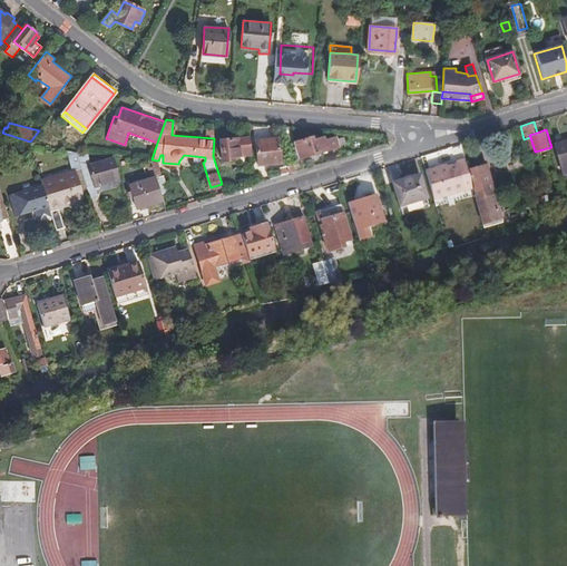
[(312,136),(295,140),(301,156),(339,145),(336,137),(324,140),(323,136),(313,139),(312,136)]
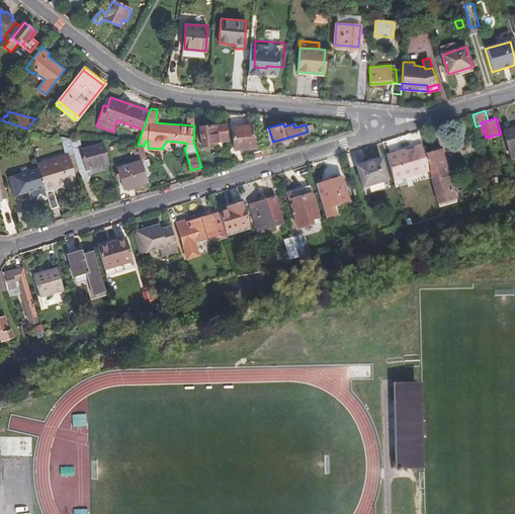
[(211,142),(228,140),(226,124),(199,126),(201,146),(211,145),(211,142)]
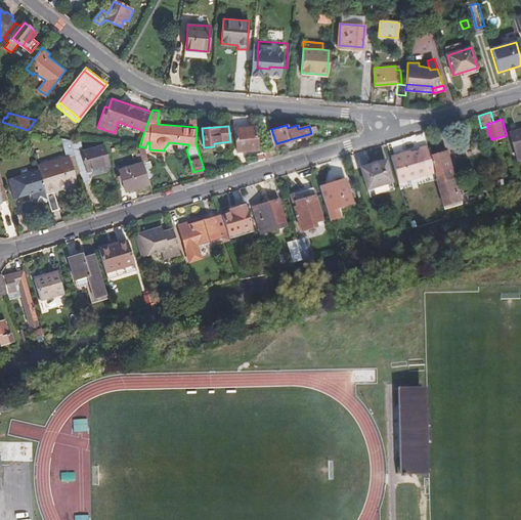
[(236,150),(257,148),(255,126),(234,128),(236,150)]
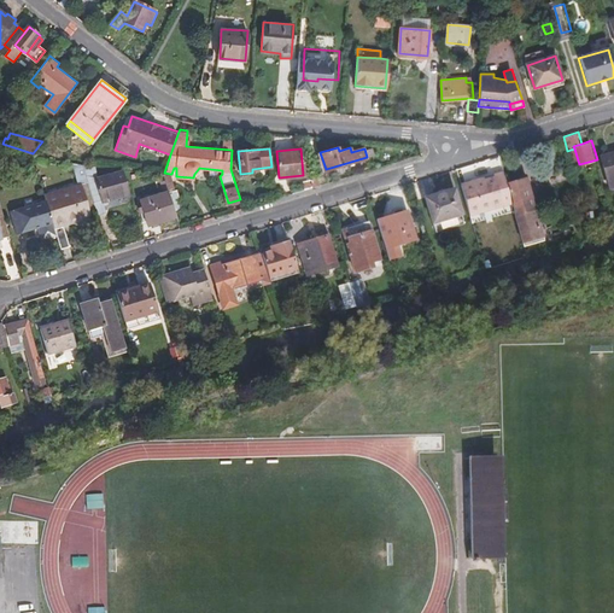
[(56,234),(59,249),(68,245),(62,225),(62,222),(75,219),(88,215),(79,184),(87,181),(82,164),(70,162),(76,184),(44,193),(45,200),(52,222),(56,234)]
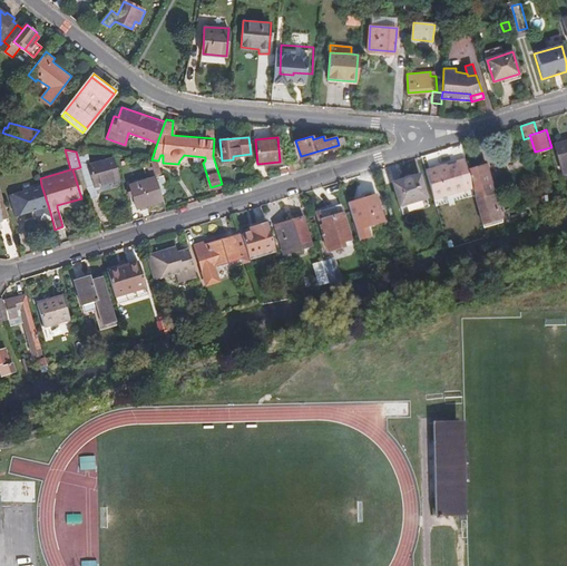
[(86,188),(94,186),(118,179),(111,157),(88,163),(86,153),(76,152),(80,167),(86,188)]
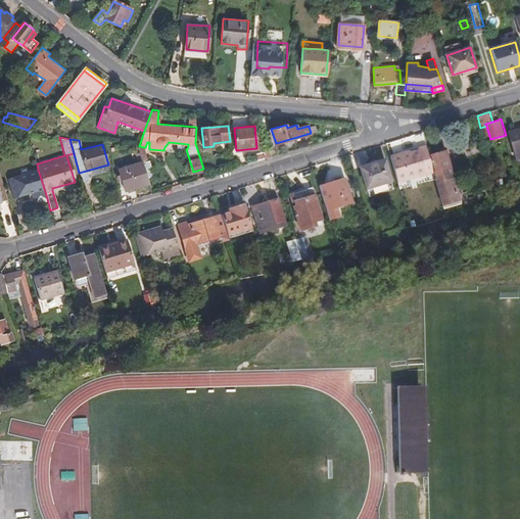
[(390,157),(397,183),(434,172),(429,154),(427,146),(417,149),(418,151),(402,156),(402,154),(390,157)]
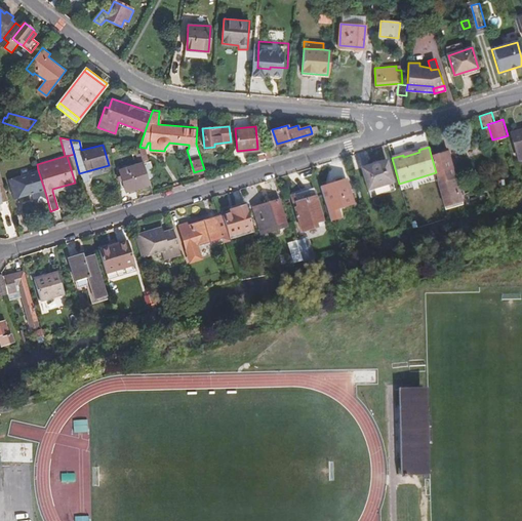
[(436,172),(446,205),(464,200),(447,150),(431,155),(436,172)]
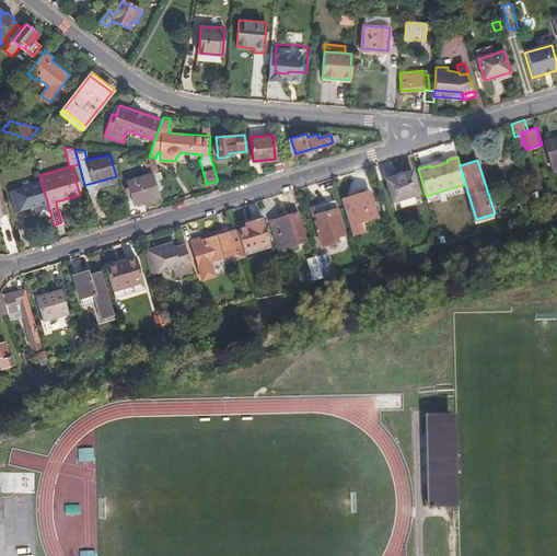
[(56,204),(88,194),(84,185),(79,164),(71,166),(80,195),(68,198),(56,201),(56,204)]
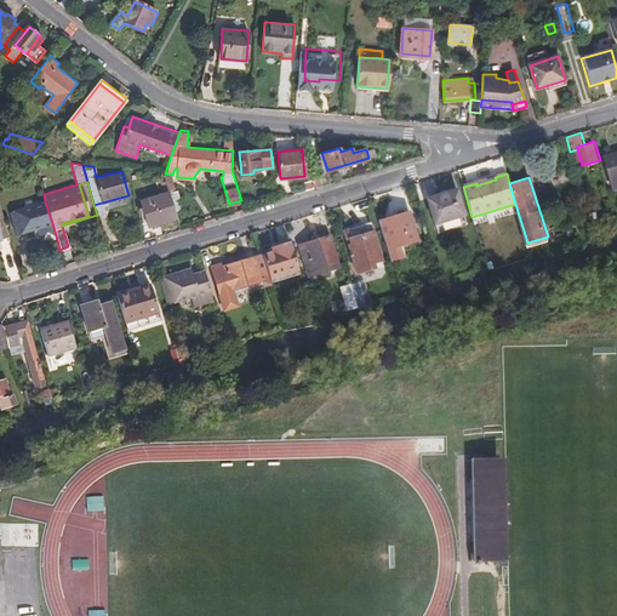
[(463,215),(456,189),(428,198),(435,223),(463,215)]
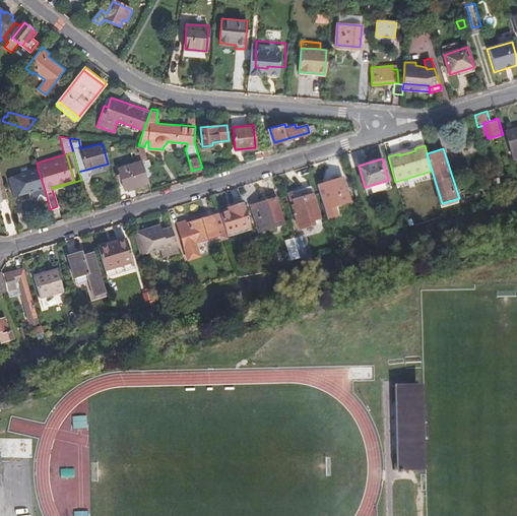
[(146,159),(142,160),(146,176),(151,174),(146,159)]
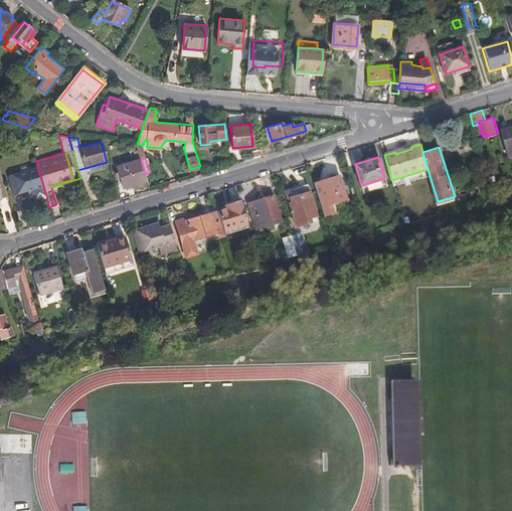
[(123,187),(147,180),(145,174),(141,159),(117,167),(123,187)]
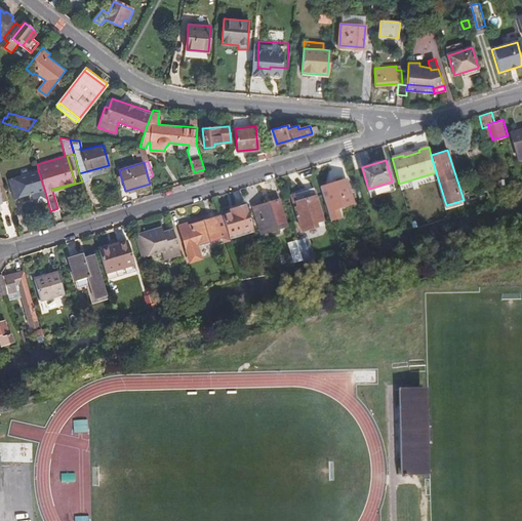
[(31,193),(44,189),(38,170),(8,179),(13,198),(31,193)]
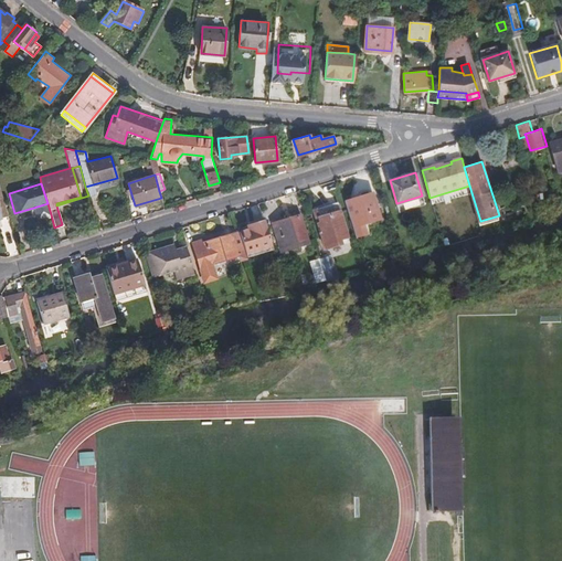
[(85,187),(88,196),(96,193),(93,184),(85,187)]
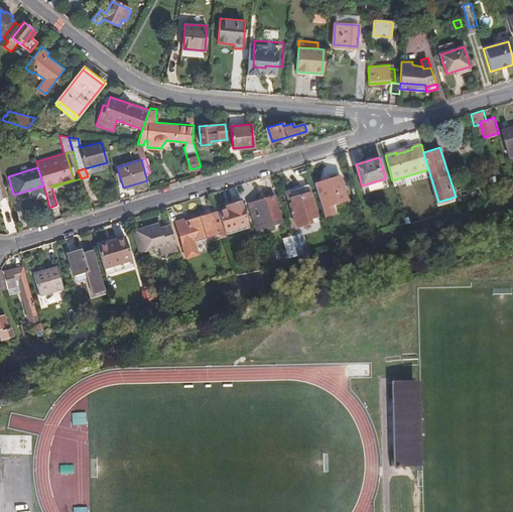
[(314,181),(323,207),(347,199),(339,173),(314,181)]
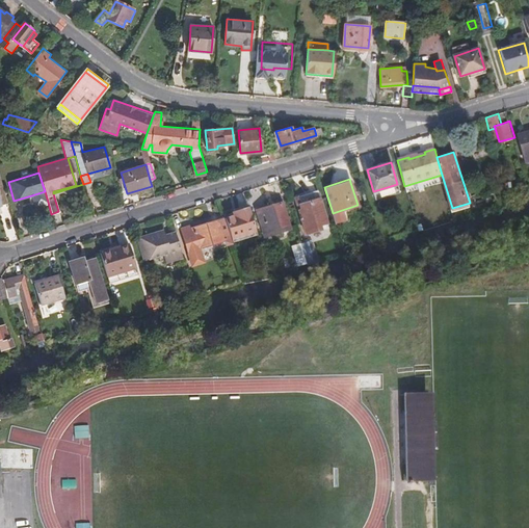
[(317,190),(310,192),(312,200),(319,196),(317,190)]
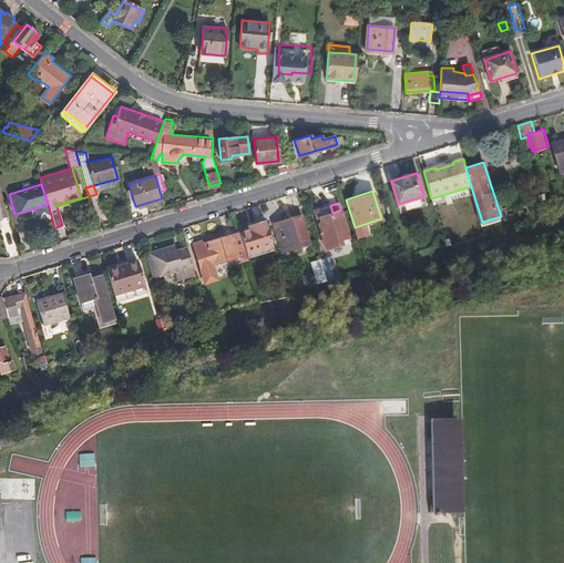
[(51,215),(48,204),(33,208),(37,219),(51,215)]
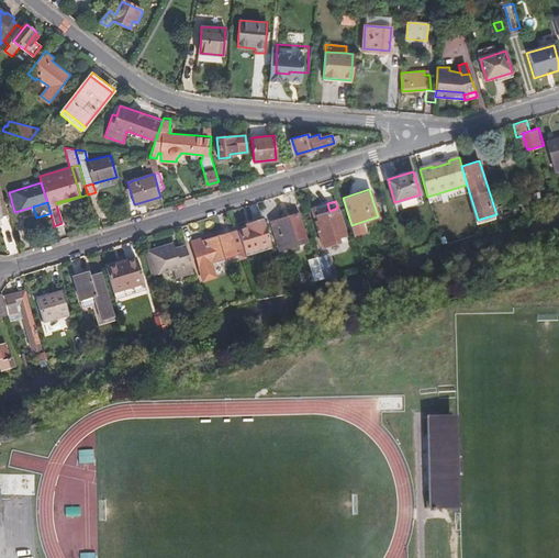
[(330,211),(327,203),(310,209),(322,248),(347,241),(337,208),(330,211)]
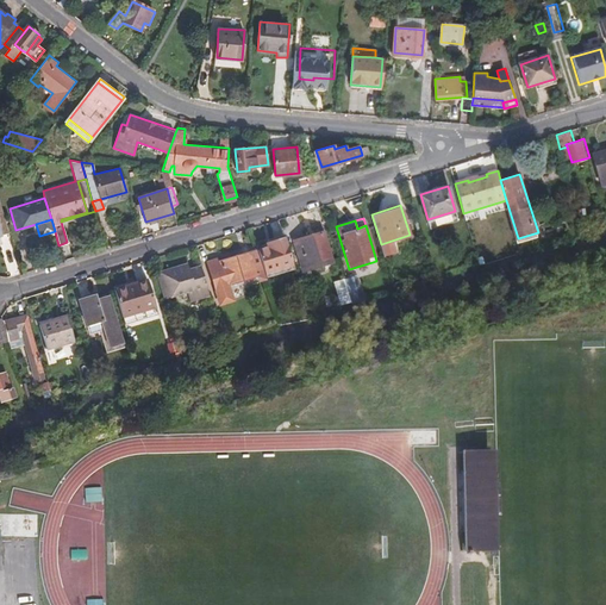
[(333,260),(323,230),(293,239),(303,269),(333,260)]
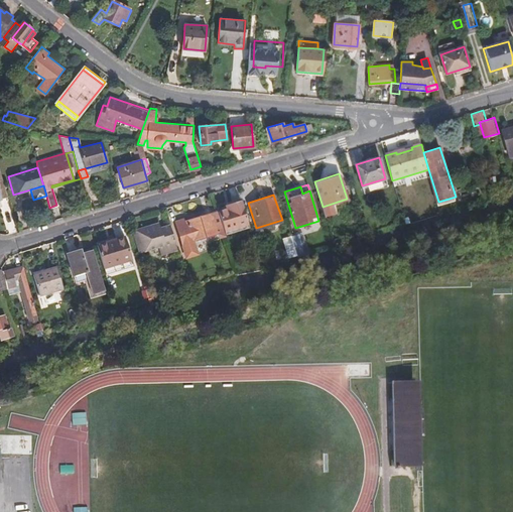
[(218,211),(225,235),(249,227),(241,201),(228,205),(229,208),(218,211)]
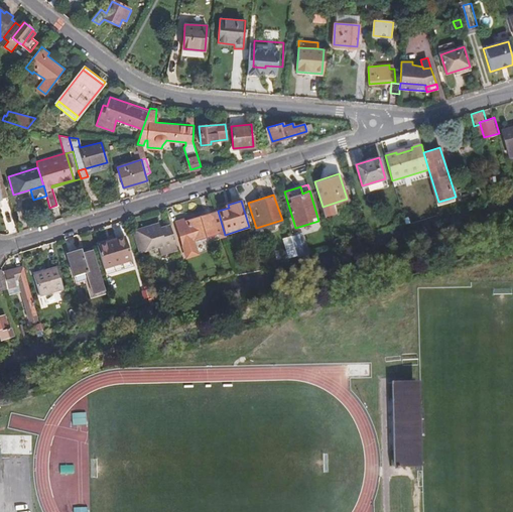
[(218,211),(185,221),(184,218),(175,221),(186,256),(197,253),(193,240),(218,232),(219,236),(225,235),(218,211)]
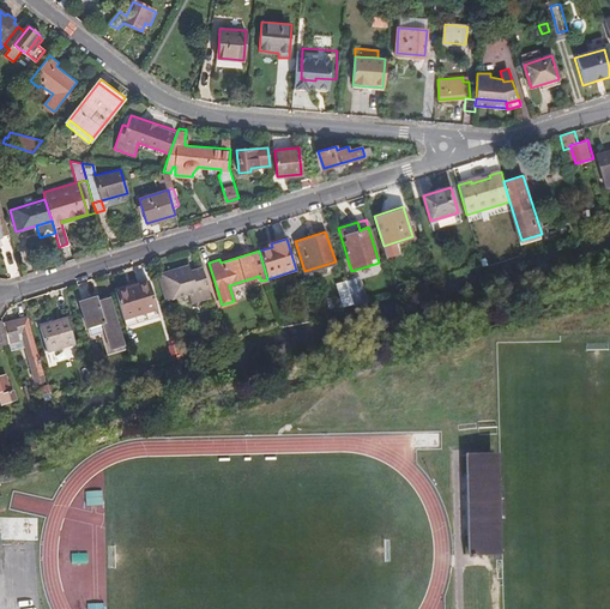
[(157,273),(165,300),(189,293),(192,302),(211,296),(201,266),(192,269),(189,263),(157,273)]
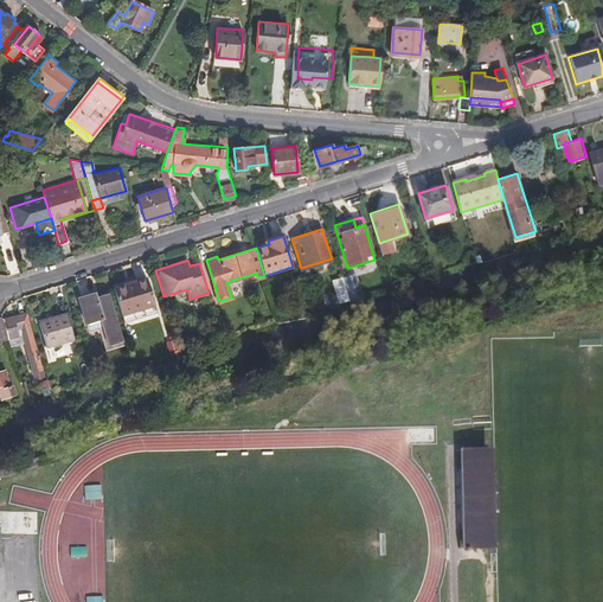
[(122,313),(155,303),(147,275),(114,286),(122,313)]
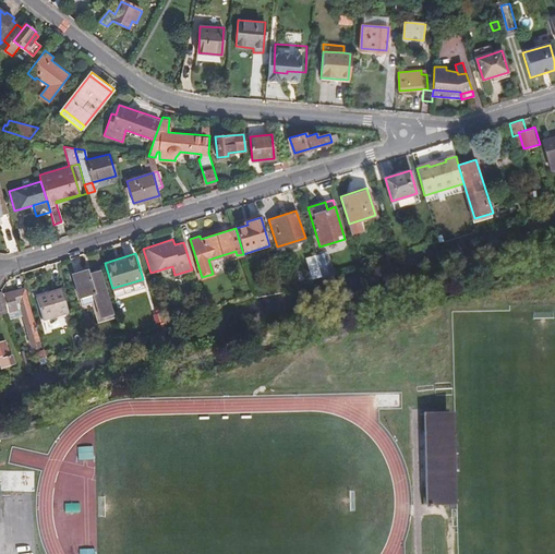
[(311,275),(332,268),(327,253),(305,260),(311,275)]
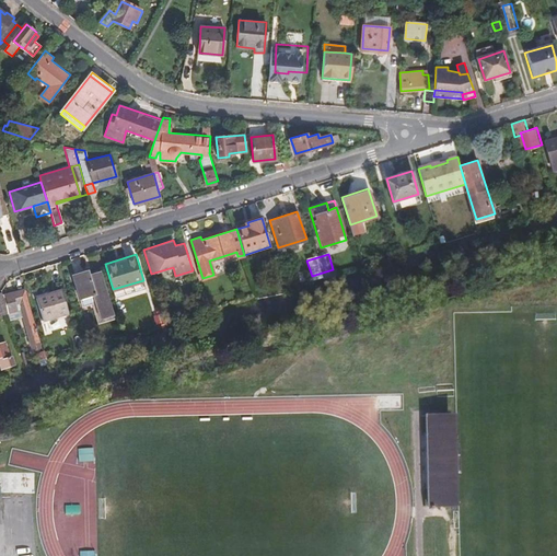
[(88,269),(71,274),(80,298),(93,293),(101,319),(113,314),(99,270),(89,274),(88,269)]
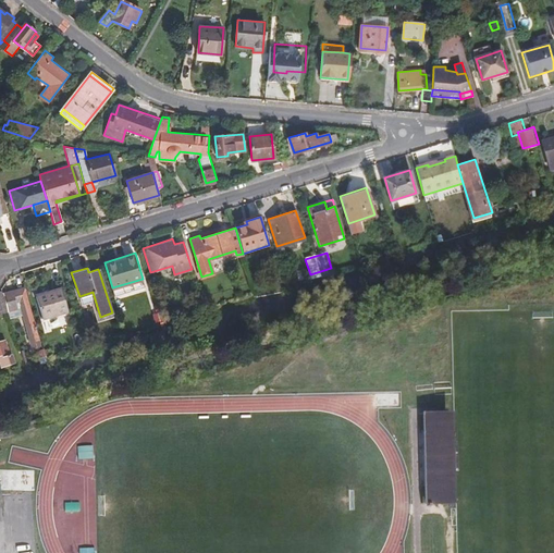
[(112,287),(114,294),(144,285),(143,279),(112,287)]
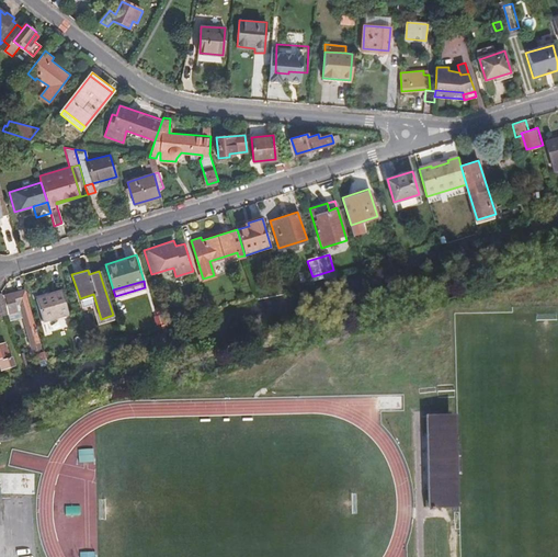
[(8,313),(9,317),(23,313),(34,350),(41,348),(24,290),(3,296),(8,313)]
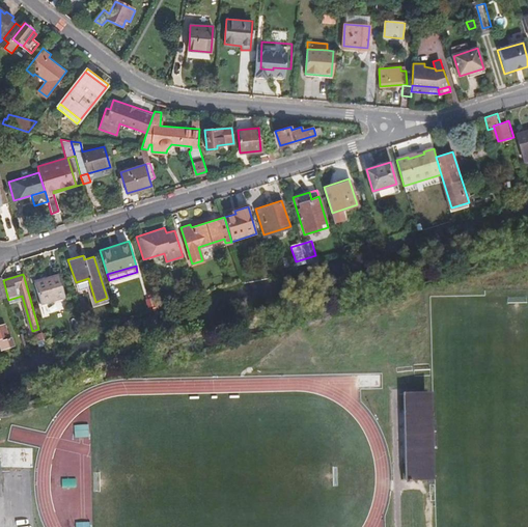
[(59,276),(35,283),(42,303),(65,296),(59,276)]
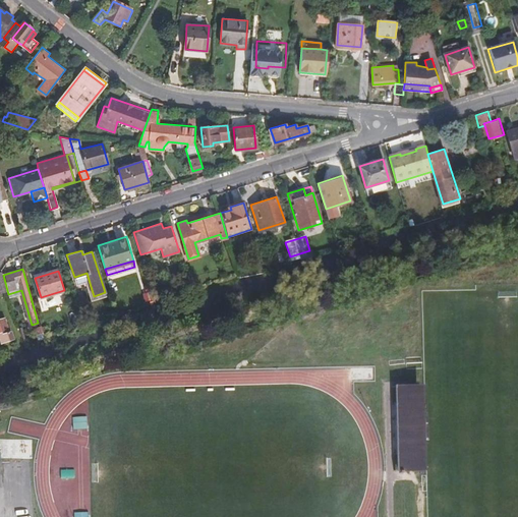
[(0,342),(0,343),(13,339),(10,331),(6,332),(3,321),(0,321),(0,342)]
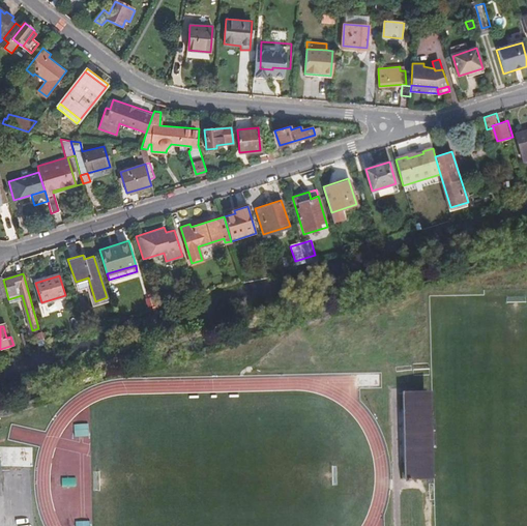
[(35,332),(38,345),(46,343),(42,330),(35,332)]
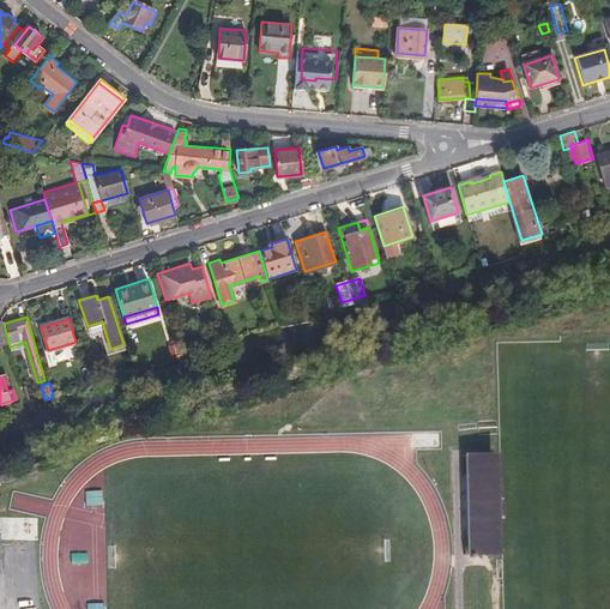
[(500,446),(467,447),(470,549),(502,549),(500,446)]
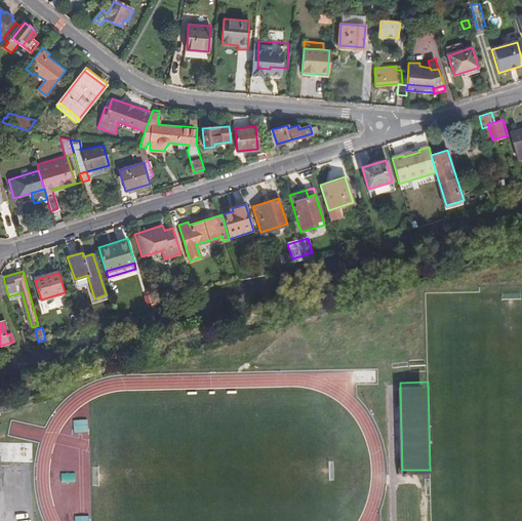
[(16,456),(16,446),(25,446),(25,438),(1,438),(1,456),(16,456)]
